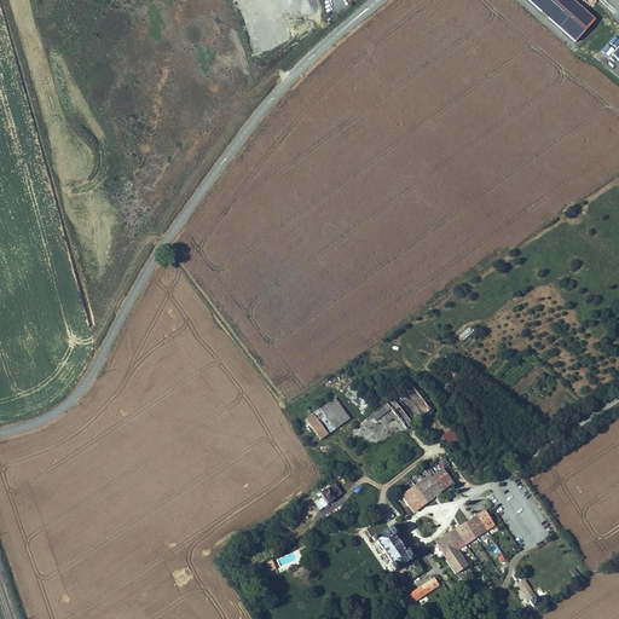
[(554,23),(576,42),(596,17),(576,0),(513,0),(548,29),(554,23)]
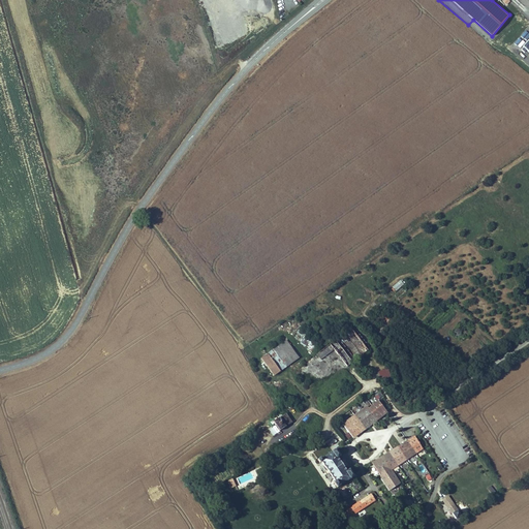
[(392,287),(396,291),(404,284),(400,280),(392,287)]
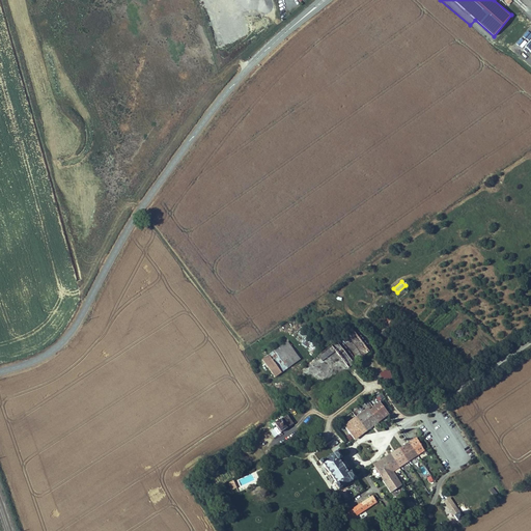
[(310,351),(315,345),(301,330),(298,333),(304,339),(302,341),(310,351)]
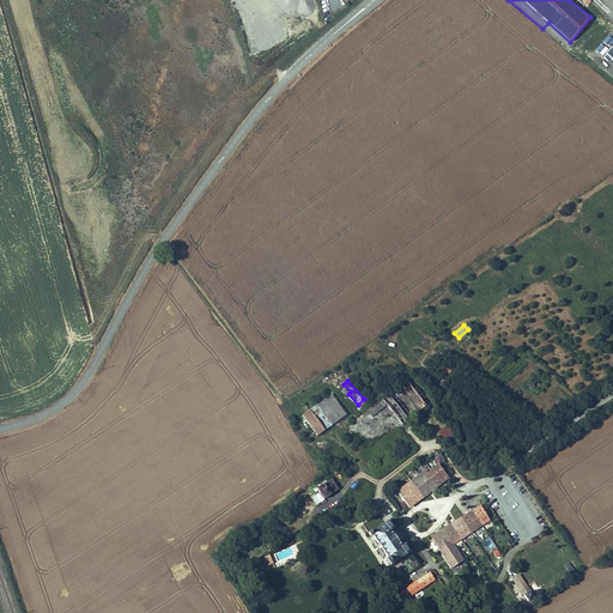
[(436,412),(417,386),(354,429),(374,455),(436,412)]
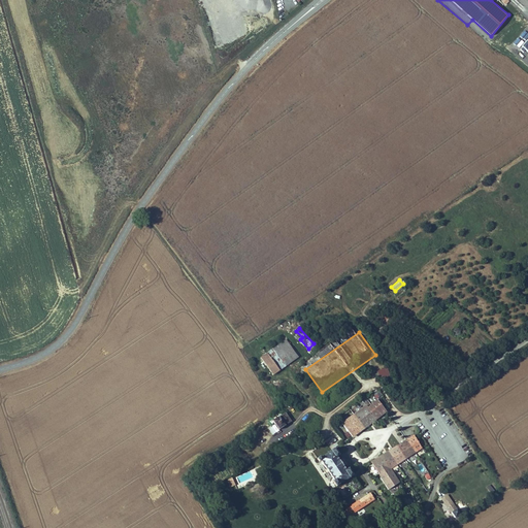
[(285,338),(267,352),(281,369),(298,356),(285,338)]
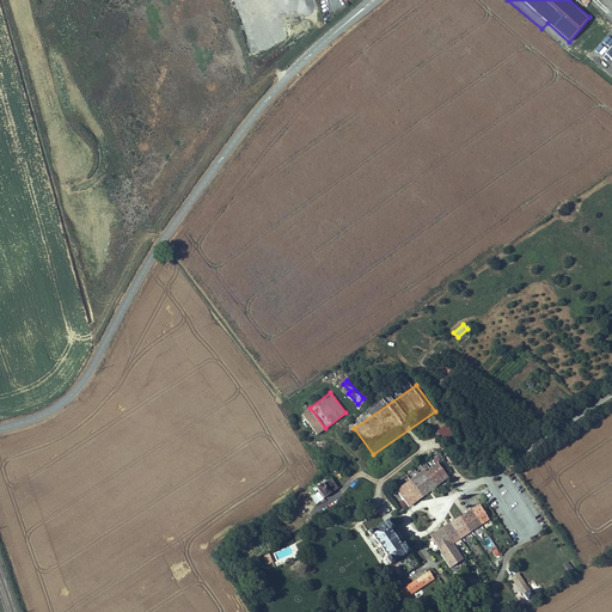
[(308,410),(301,416),(318,439),(324,434),(308,410)]
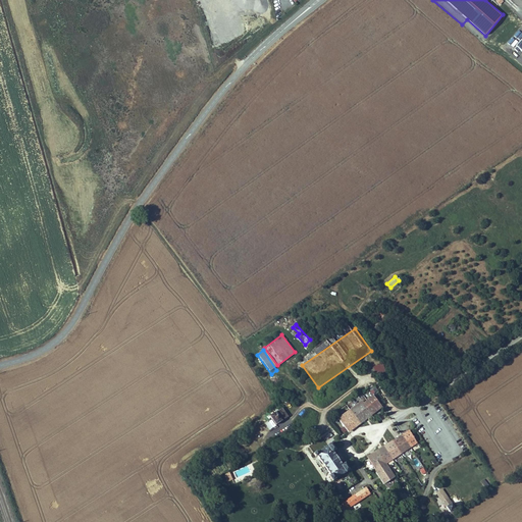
[(382,363),(373,366),(376,375),(385,372),(382,363)]
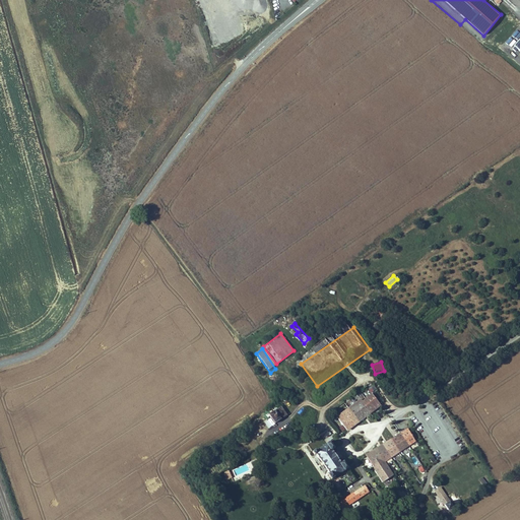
[(367,387),(372,393),(377,389),(372,383),(367,387)]
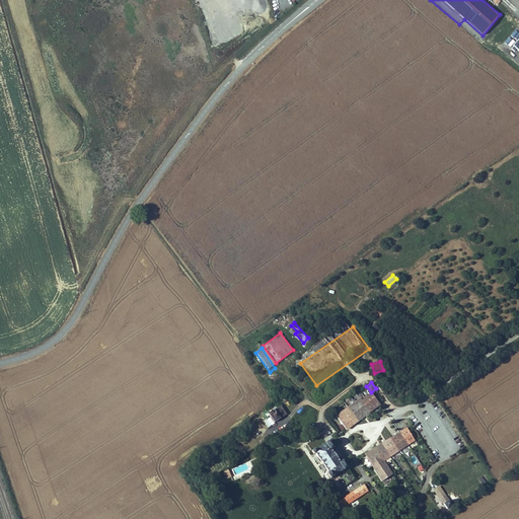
[(347,430),(380,406),(373,396),(359,405),(354,397),(335,412),(347,430)]
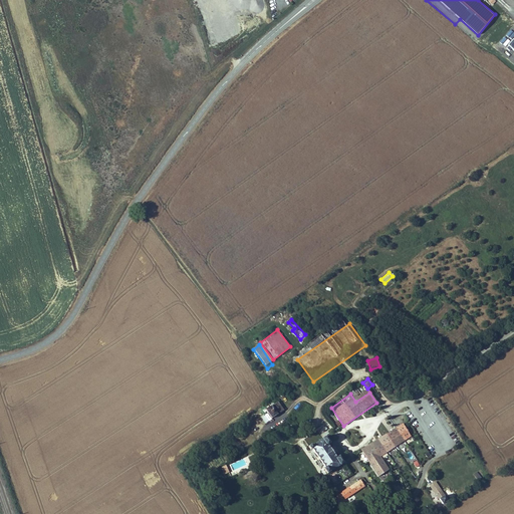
[(277,400),(264,409),(270,418),(281,410),(283,409),(277,400)]
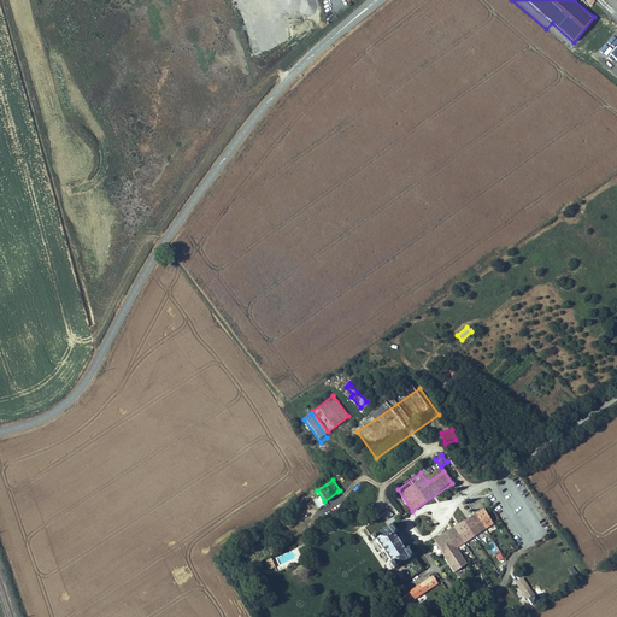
[(386,524),(395,521),(392,512),(382,516),(386,524)]
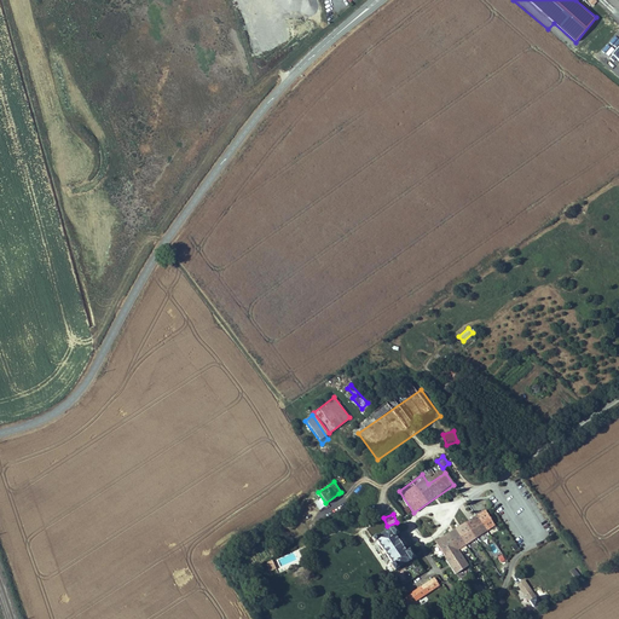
[(495,530),(484,514),(437,545),(456,573),(469,563),(461,553),(468,547),(479,539),(495,530)]
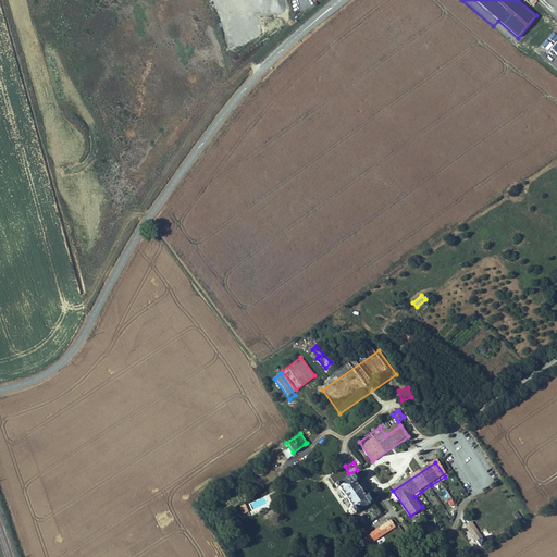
[(342,481),(336,485),(341,491),(343,490),(344,493),(343,494),(349,504),(351,503),(354,505),(351,507),(356,515),(376,500),(371,493),(368,495),(366,493),(369,491),(364,484),(361,486),(359,483),(362,481),(357,473),(343,482),(342,481)]
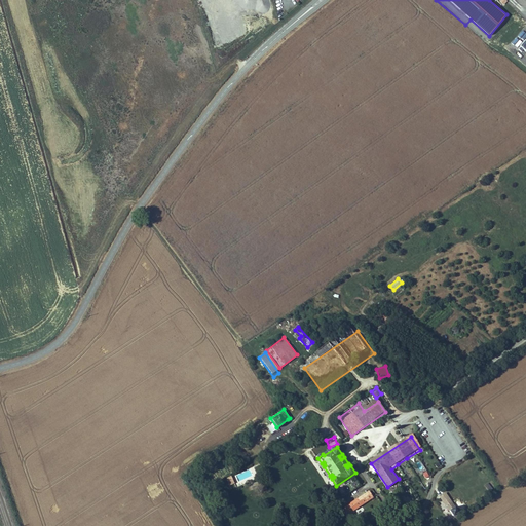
[(226,478),(229,485),(234,483),(231,476),(226,478)]
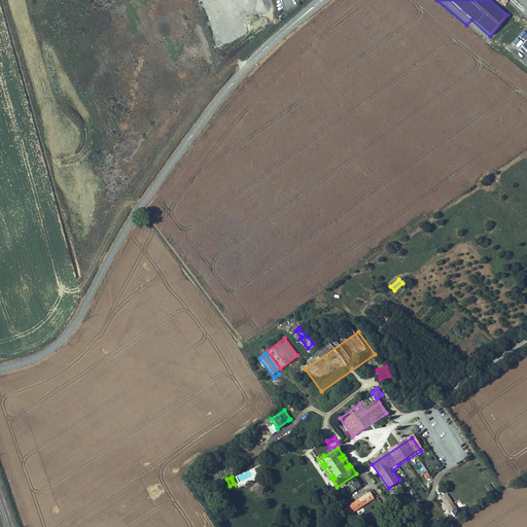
[(453,502),(437,481),(434,483),(450,504),(453,502)]
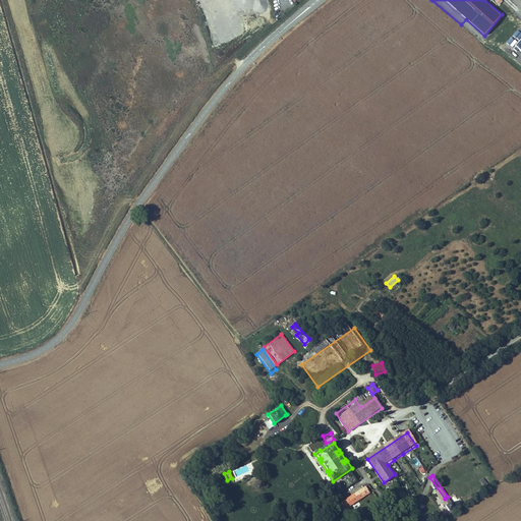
[(394,476),(384,482),(387,487),(397,481),(394,476)]
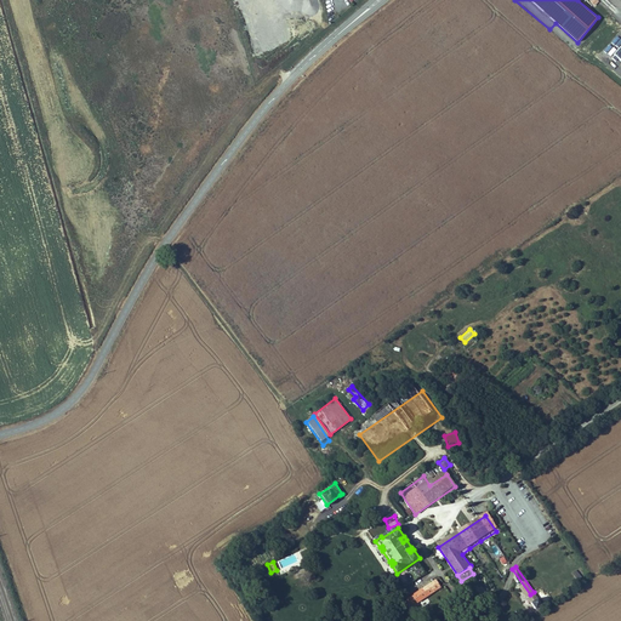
[(438,576),(412,594),(419,603),(443,585),(438,576)]
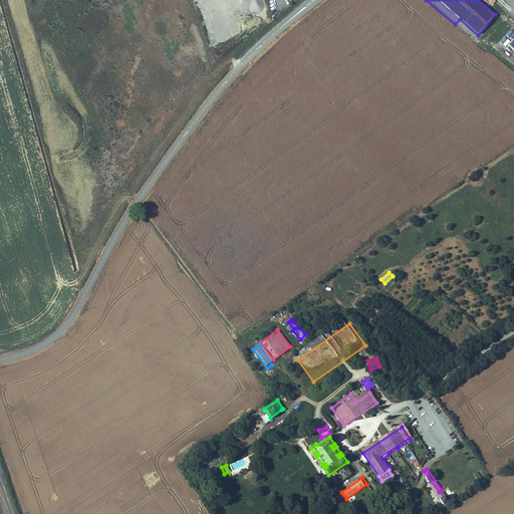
[(442,504),(448,499),(444,493),(437,498),(442,504)]
